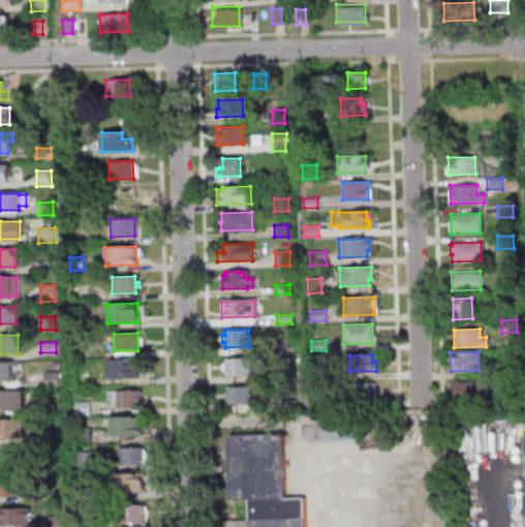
[(224,359),(249,358),(250,374),(225,375),(225,370),(222,370),(222,364),(224,364),(224,359)]
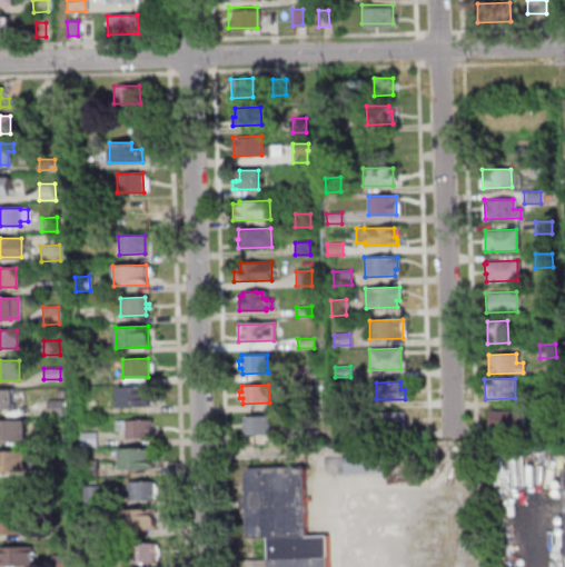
[(116,387),(149,386),(150,406),(117,408),(116,387)]
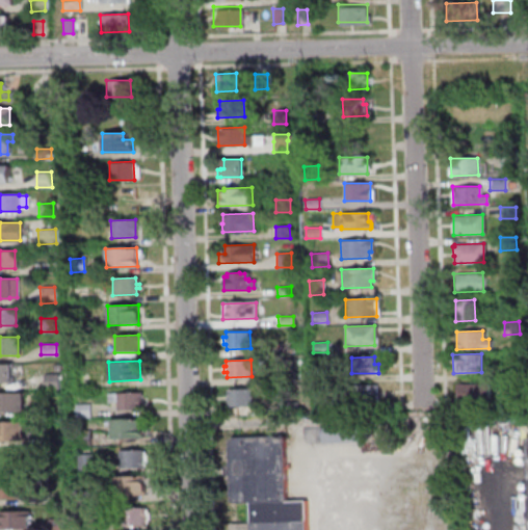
[(10,382),(0,382),(0,365),(9,365),(10,382)]
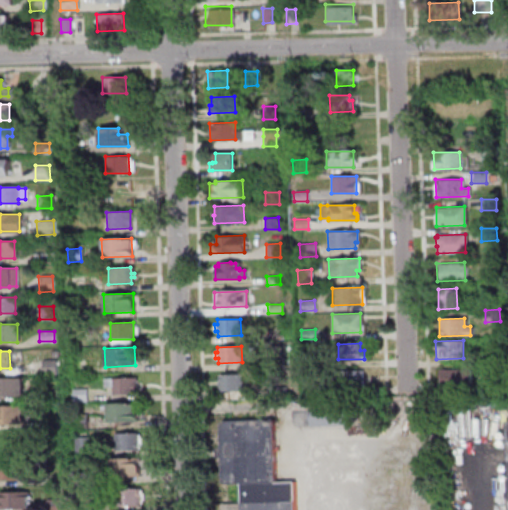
[(244,356),(252,356),(253,370),(245,370),(244,356)]
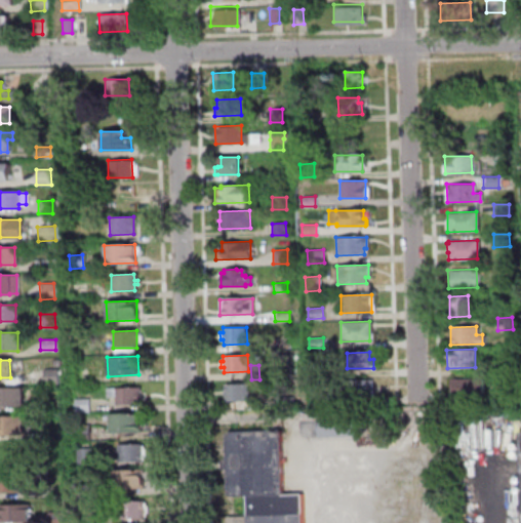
[(42,385),(42,369),(52,369),(55,369),(56,385),(42,385)]
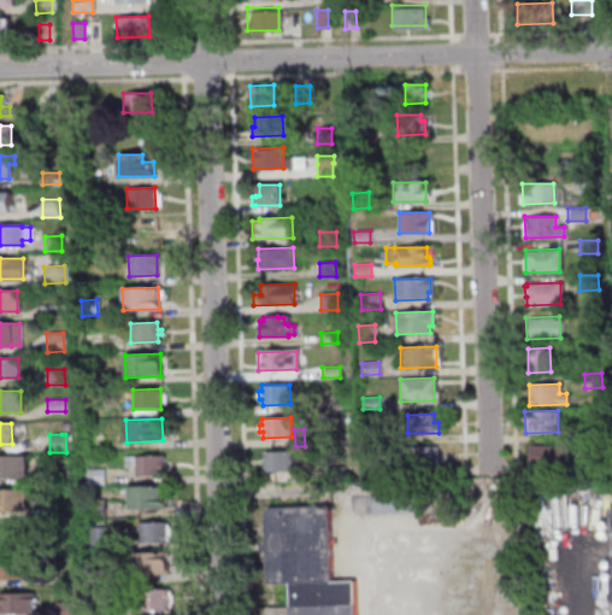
[(531,467),(531,458),(527,458),(527,445),(565,444),(565,466),(531,467)]
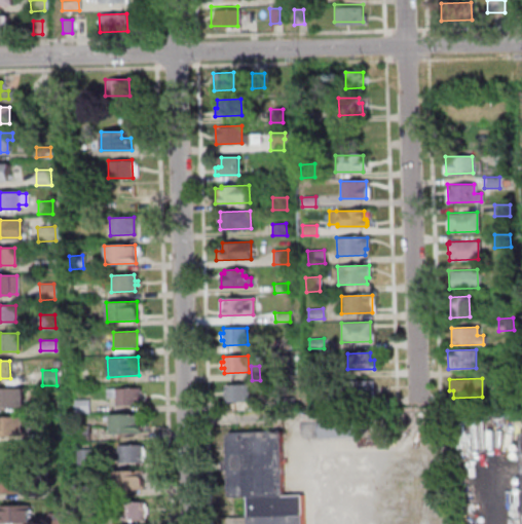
[(371,398),(350,398),(350,381),(371,380),(371,398)]
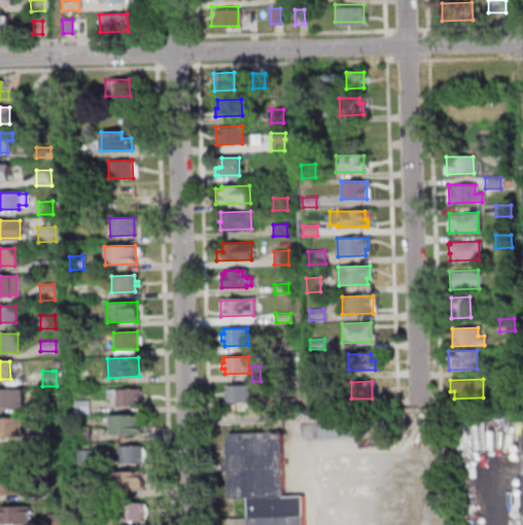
[(224,386),(248,385),(249,403),(224,403),(224,397),(222,397),(222,390),(224,390),(224,386)]
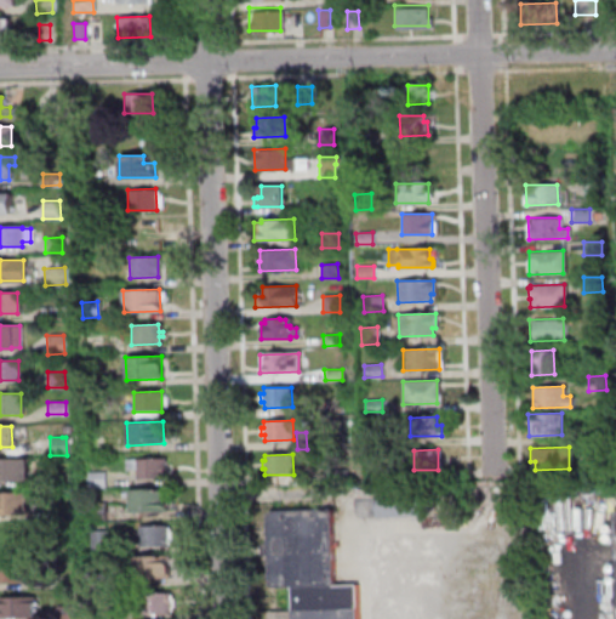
[(0,459),(26,459),(26,481),(0,481),(0,459)]
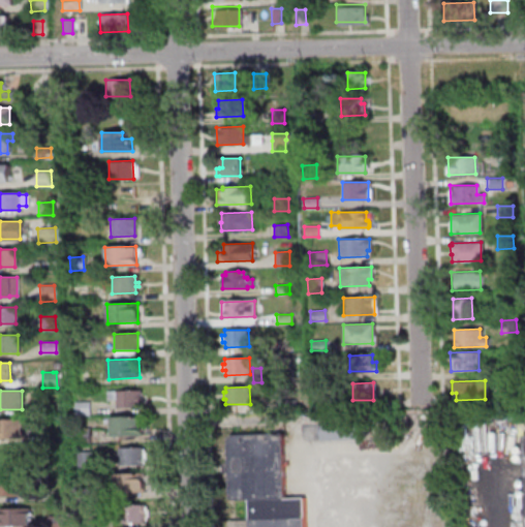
[(105,391),(140,391),(140,407),(116,407),(116,399),(106,399),(105,391)]
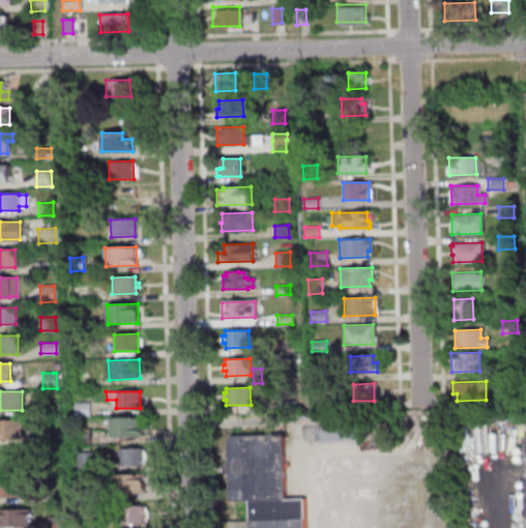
[(279,410),(279,401),(293,401),(294,409),(279,410)]
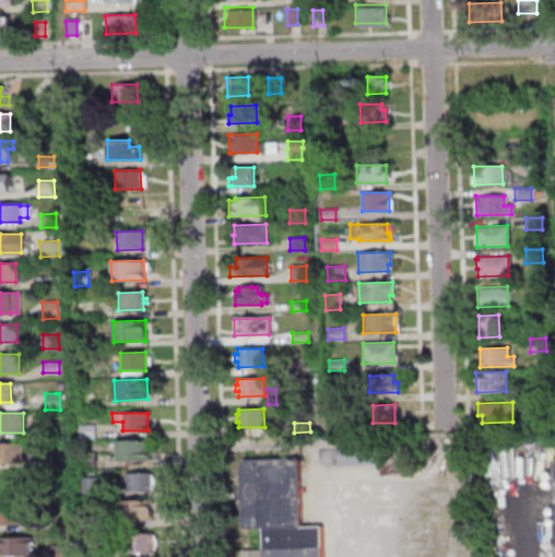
[(92,424),(93,438),(78,438),(78,425),(92,424)]
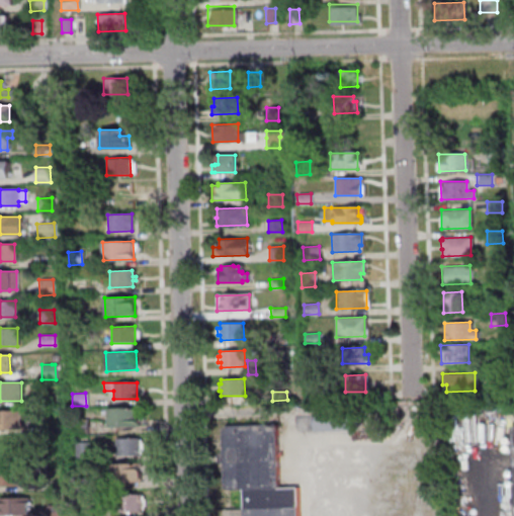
[(107,409),(138,408),(138,426),(108,427),(107,409)]
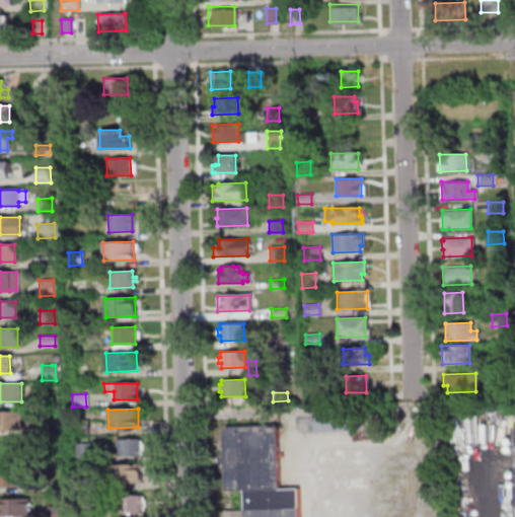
[(313,431),(312,410),(354,409),(355,431),(313,431)]
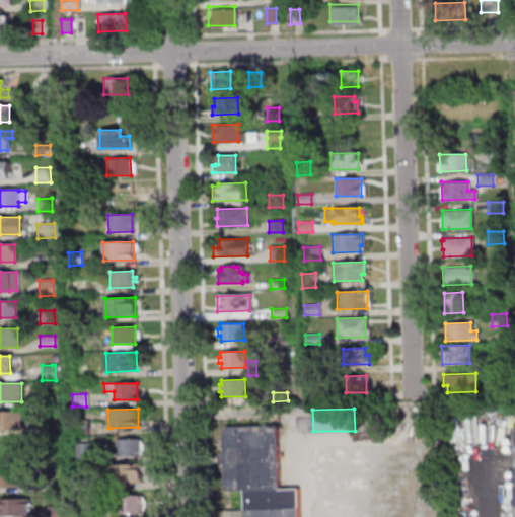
[(22,429),(0,429),(0,412),(22,412),(22,429)]
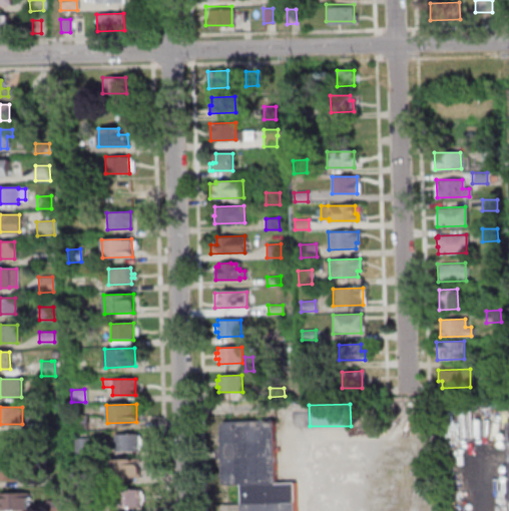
[(85,415),(86,429),(73,429),(72,415),(85,415)]
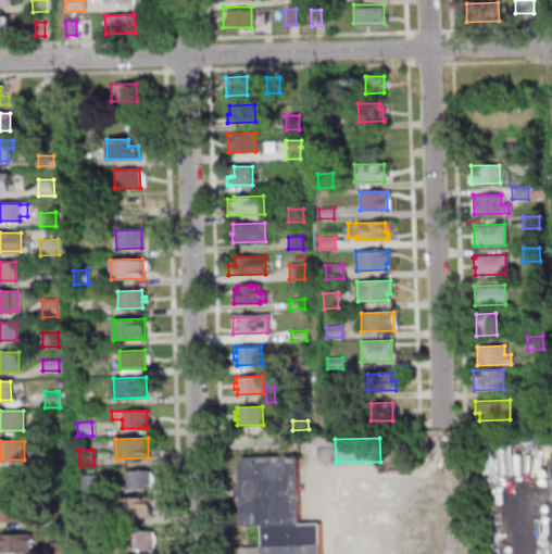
[(297,524),(261,525),(242,525),(241,525),(240,523),(239,461),(240,458),(242,458),(296,456),(297,524)]
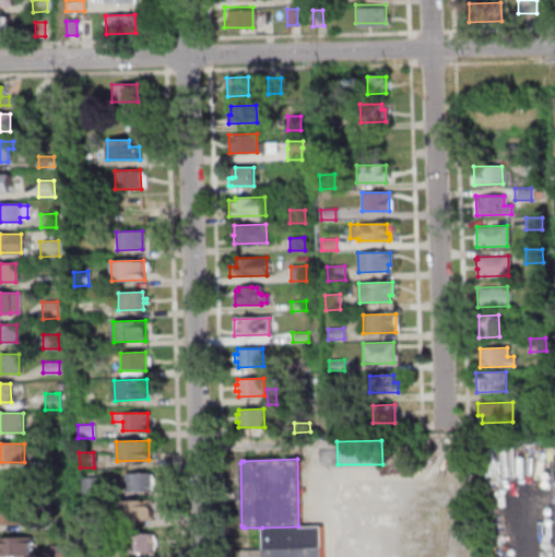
[(124,473),(149,473),(150,490),(124,492),(124,473)]
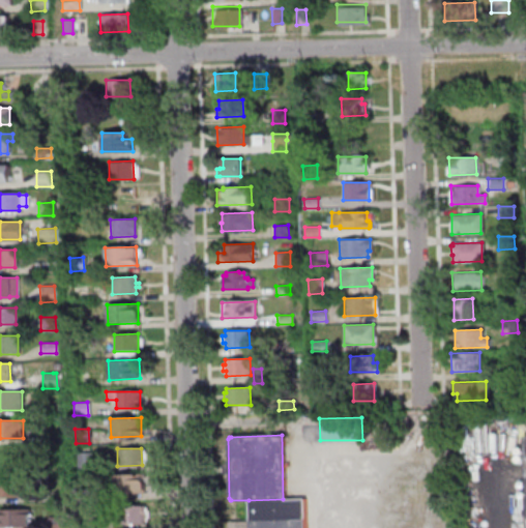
[(92,451),(92,470),(78,471),(77,452),(92,451)]
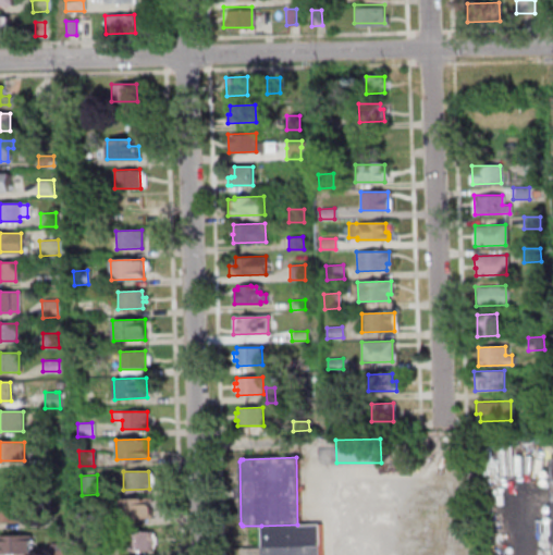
[(118,500),(150,498),(151,519),(119,520),(118,500)]
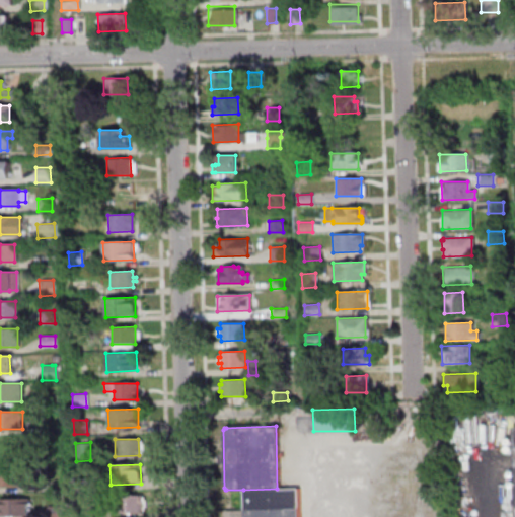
[(16,486),(0,486),(0,468),(16,468),(16,486)]
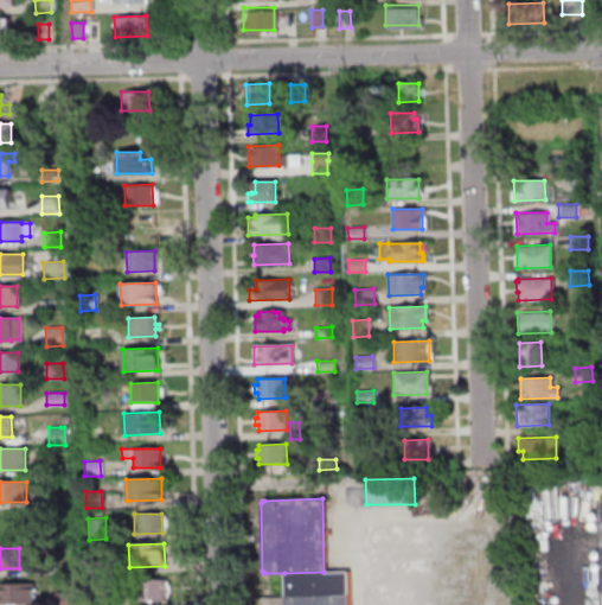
[(103,558),(103,570),(89,570),(88,559),(103,558)]
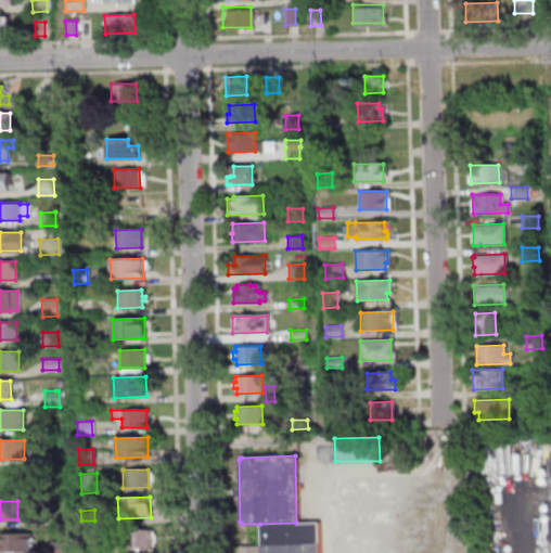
[(260,552),(260,524),(296,523),(317,523),(317,552),(260,552)]
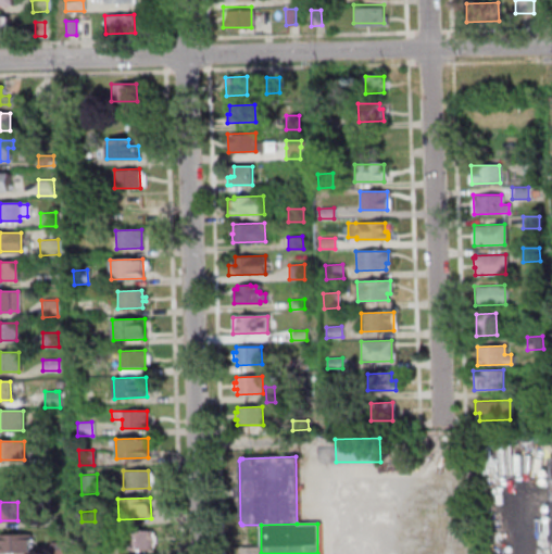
[(124,531),(150,530),(151,550),(124,550),(124,531)]
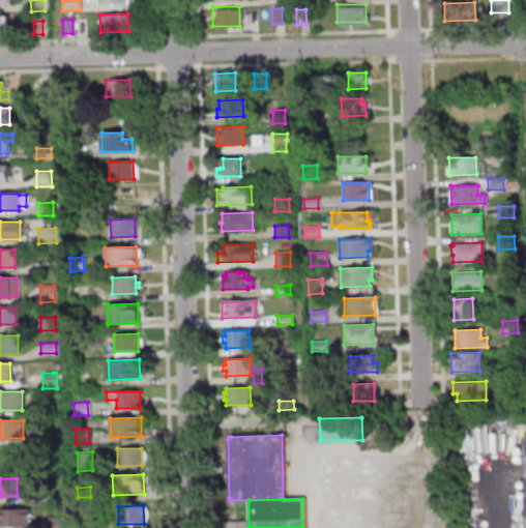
[(28,527),(0,527),(0,510),(28,509),(28,527)]
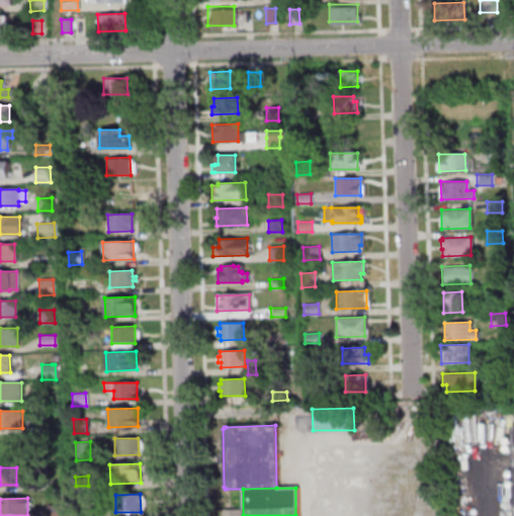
[(90,515),(77,515),(77,504),(90,504),(90,515)]
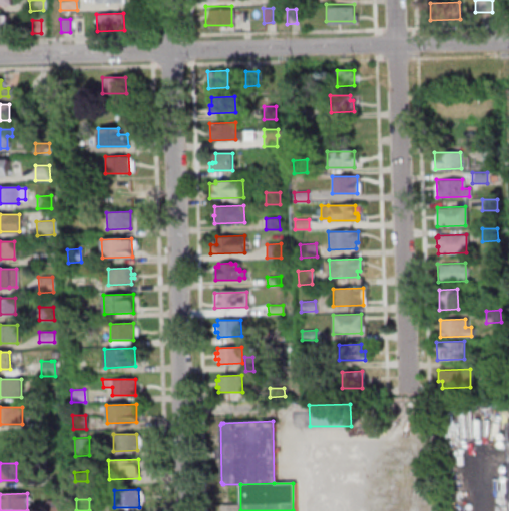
[(59,500),(59,510),(46,510),(46,500),(59,500)]
